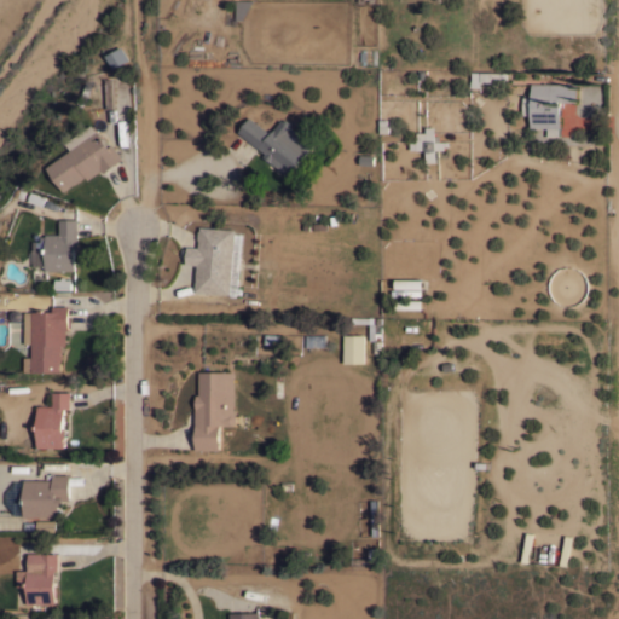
[(236,18),(236,0),(253,0),(242,18),(236,18)]
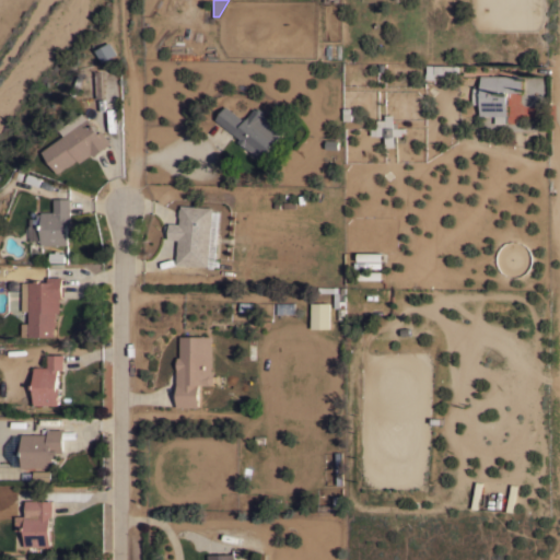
[(118,54),(104,61),(97,49),(112,42),(118,54)]
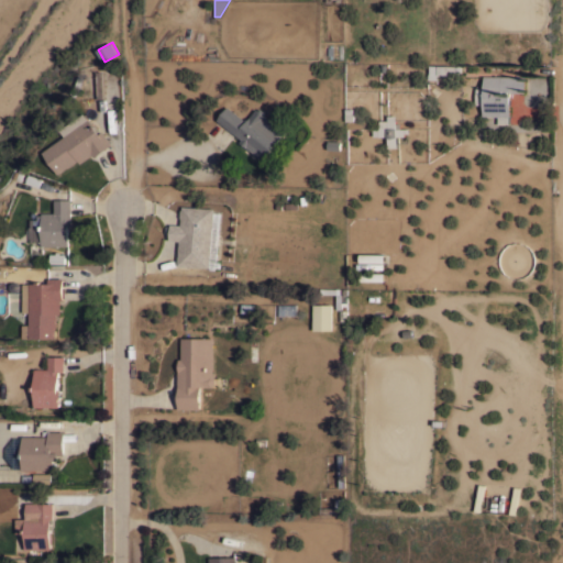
[(461,65),(461,74),(437,73),(437,79),(428,78),(428,73),(429,73),(429,64),(461,65)]
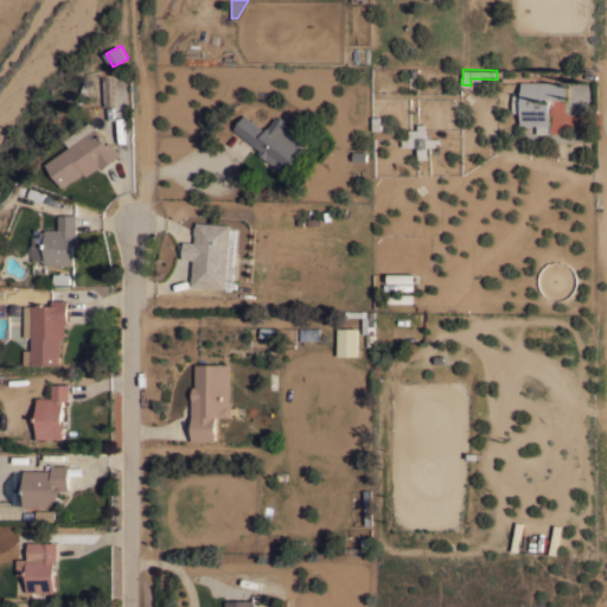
[(127,106),(104,106),(104,76),(127,76),(127,106)]
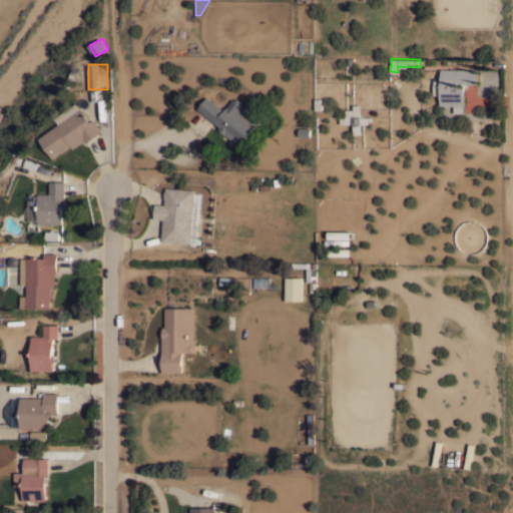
[(478,69),(478,84),(464,83),(464,82),(458,82),(458,86),(465,86),(465,105),(464,105),(463,112),(453,112),(454,105),(440,105),(440,94),(432,94),(433,79),(440,79),(440,68),(478,69)]
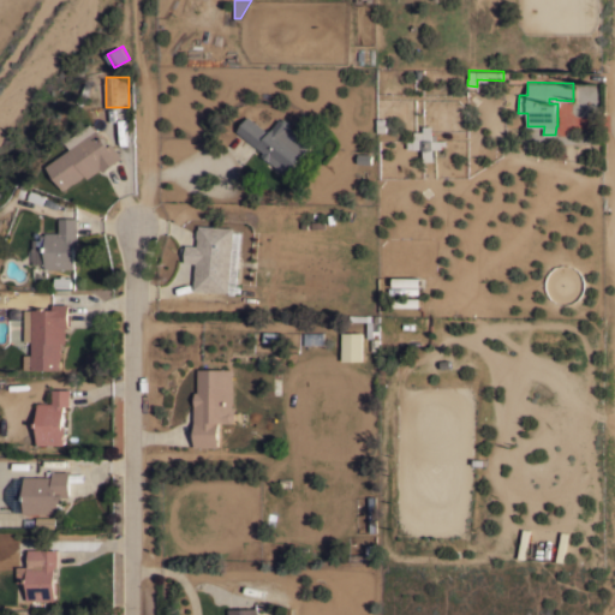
[(311,143),(291,169),(288,173),(288,172),(287,174),(260,153),(262,151),(236,130),(248,115),(268,131),(279,118),(280,119),(284,118),(288,121),(287,124),(311,143)]
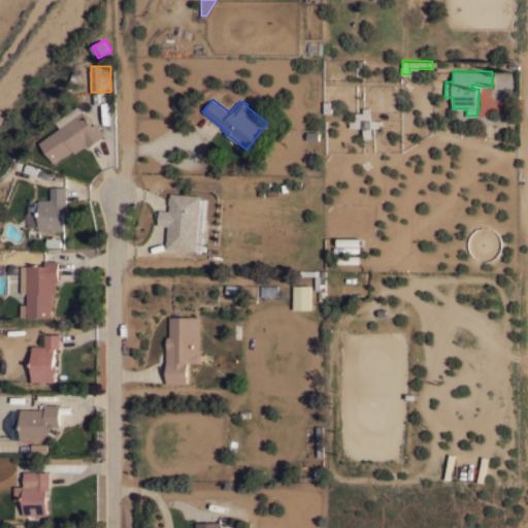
[(84,110),(93,125),(96,123),(104,135),(89,146),(87,144),(75,153),(73,150),(56,163),(40,141),(61,127),(56,122),(78,105),(83,111),(84,110)]
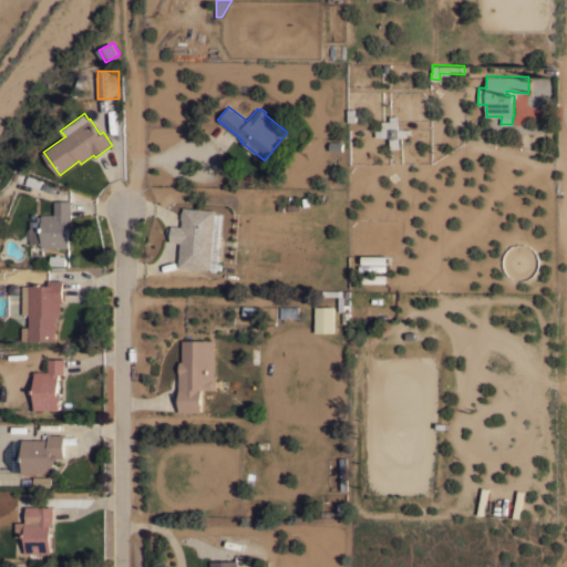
[(400,148),(390,148),(390,137),(381,137),(381,136),(375,136),(375,130),(381,130),(381,121),(390,121),(390,115),(399,115),(399,123),(403,123),(403,129),(412,129),(412,137),(400,137),(400,148)]
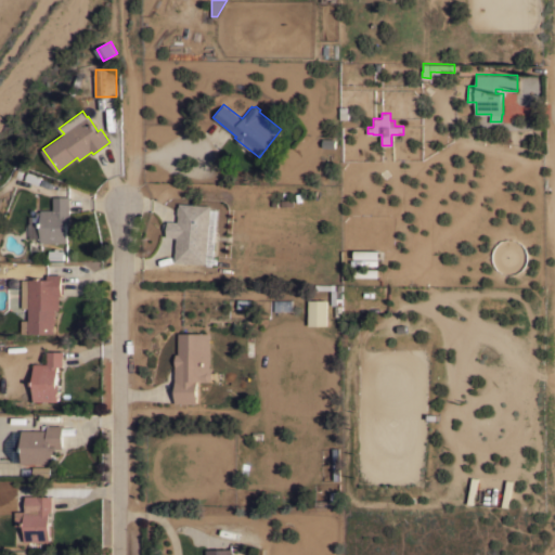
[(41,239),(40,239),(40,231),(40,209),(53,209),(53,195),(69,195),(69,224),(67,224),(67,242),(41,242),(41,240),(41,239)]
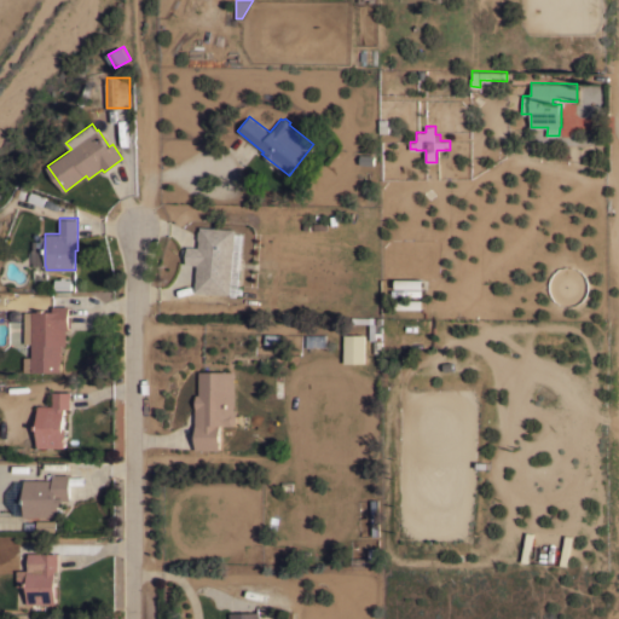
[(197,264),(185,264),(186,246),(198,247),(198,238),(197,238),(197,230),(200,230),(200,226),(235,229),(230,294),(195,291),(197,264)]
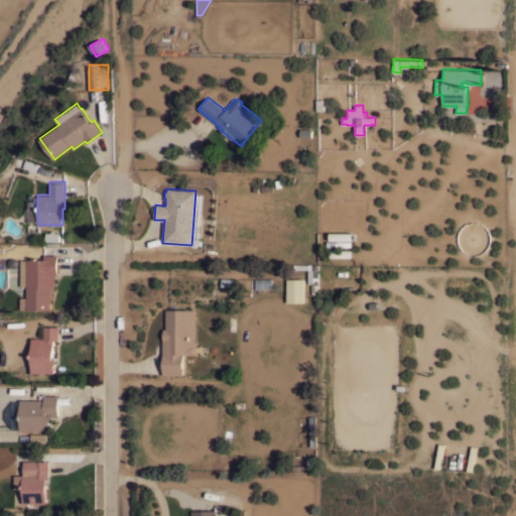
[(191,246),(198,246),(200,204),(194,204),(191,246)]
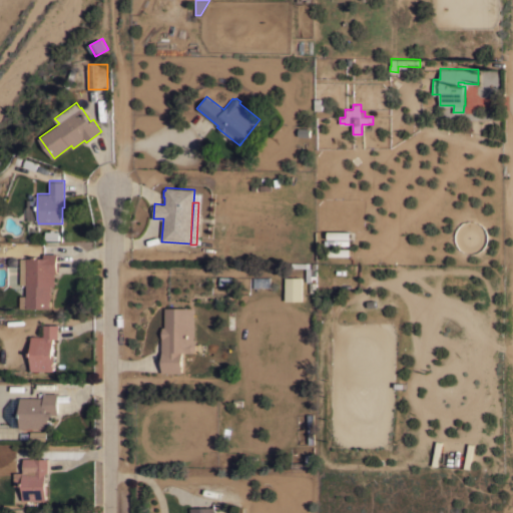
[(351,230),(351,238),(328,238),(328,230),(351,230)]
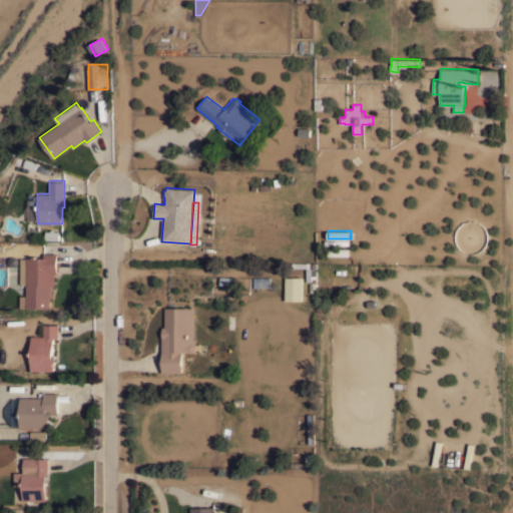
[(350,247),(350,255),(328,255),(328,247),(350,247)]
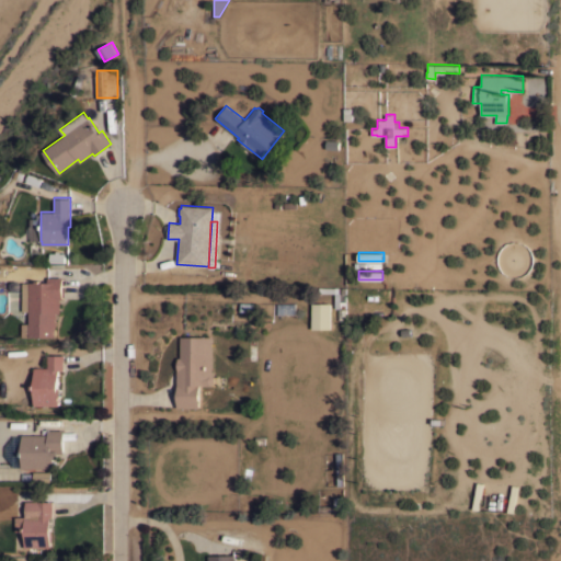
[(22,282),(29,282),(29,281),(47,281),(47,276),(63,276),(63,298),(60,298),(60,312),(57,312),(57,325),(56,325),(56,336),(22,336),(22,322),(29,322),(29,310),(22,310),(22,282)]
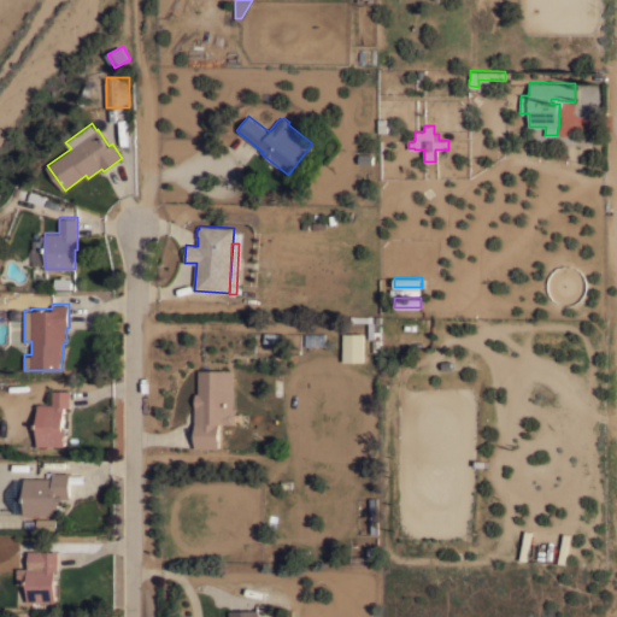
[(364,360),(344,362),(342,333),(363,333),(364,360)]
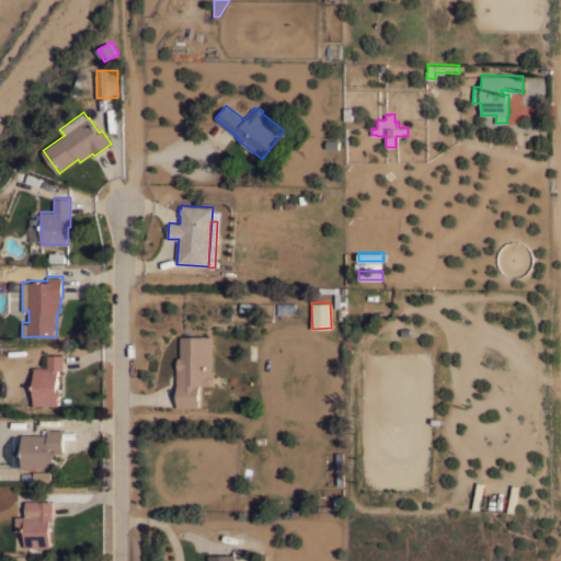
[(203,385),(199,385),(199,407),(178,407),(178,385),(176,385),(176,367),(175,367),(175,361),(178,361),(178,357),(180,357),(180,335),(213,335),(213,374),(213,375),(215,377),(215,381),(212,385),(203,385)]
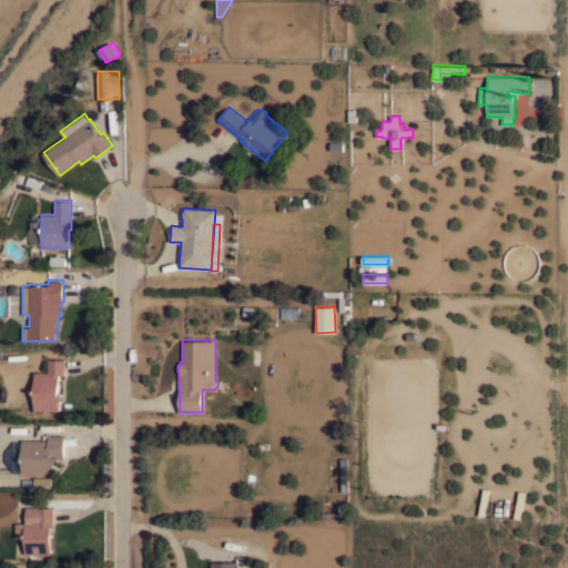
[(34,372),(48,372),(48,358),(64,358),(64,374),(59,374),(59,392),(61,392),(61,402),(60,402),(60,411),(34,409),(34,372)]
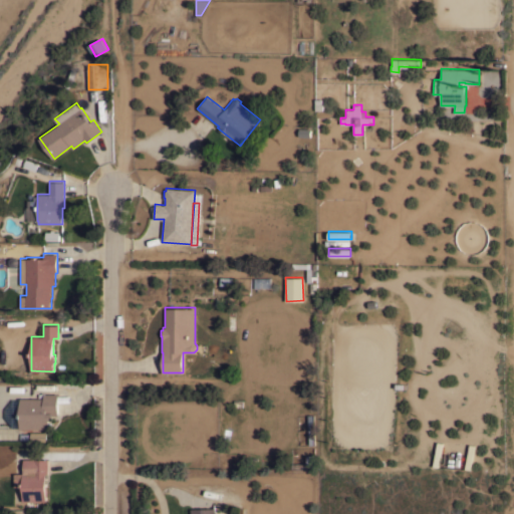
[(57,394),(58,415),(52,415),(52,420),(49,420),(49,429),(20,429),(20,398),(43,398),(43,394),(57,394)]
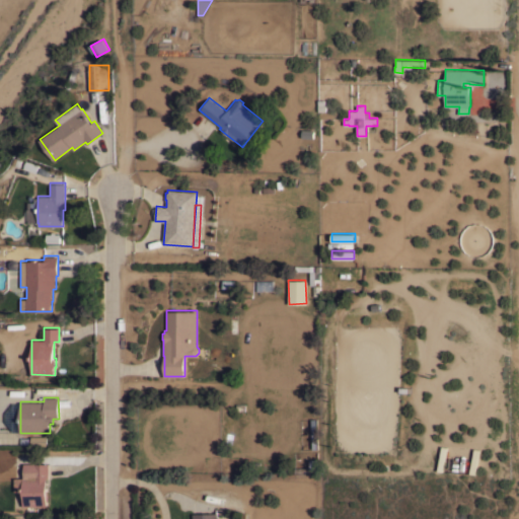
[(48,436),(48,445),(31,445),(31,443),(29,443),(29,436),(31,436),(48,436)]
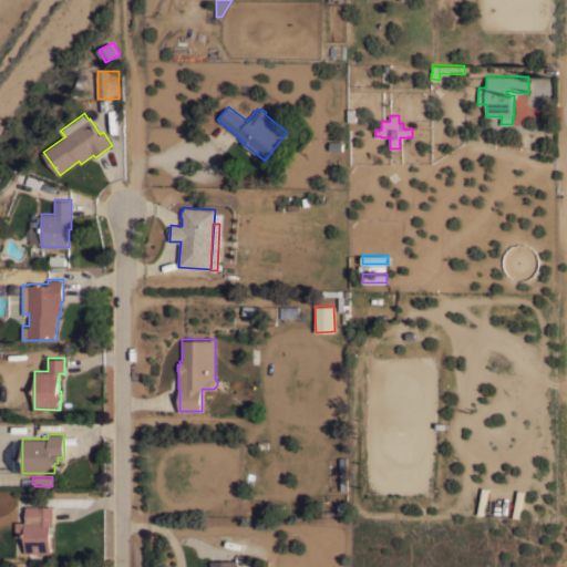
[(244,500),(230,500),(230,516),(245,516),(244,500)]
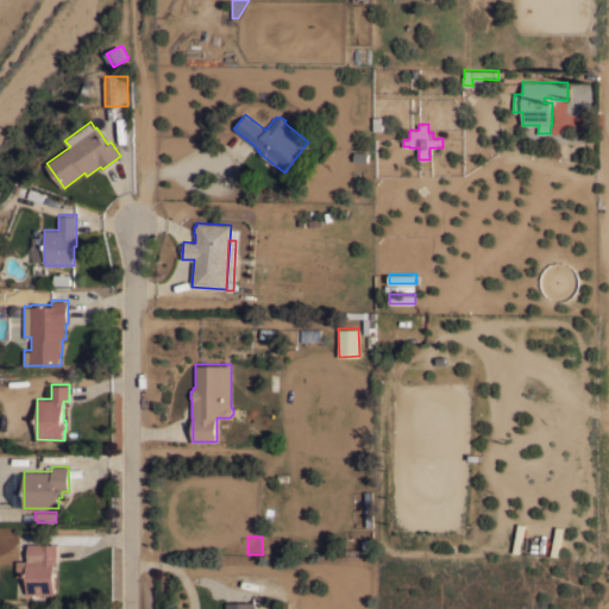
[(27,592),(26,558),(33,558),(33,544),(57,542),(57,559),(54,559),(55,592),(27,592)]
